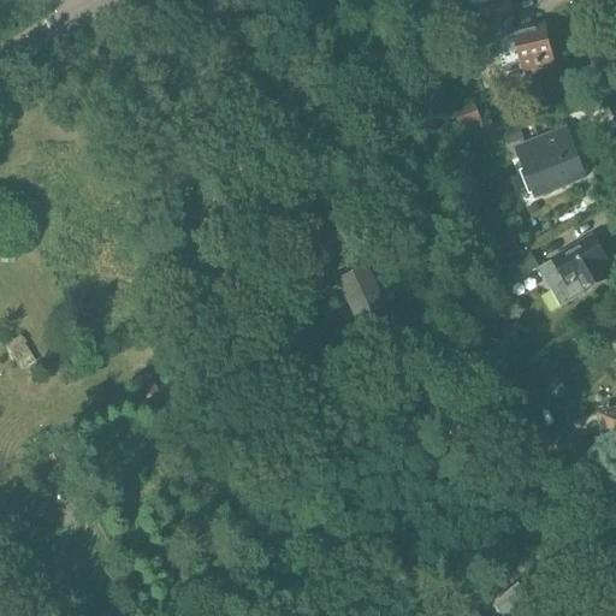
[(509,3),(477,11),(480,28),(483,28),(490,58),(498,55),(504,80),(522,75),(521,71),(554,64),(545,29),(511,36),(509,22),(514,21),(509,3)]
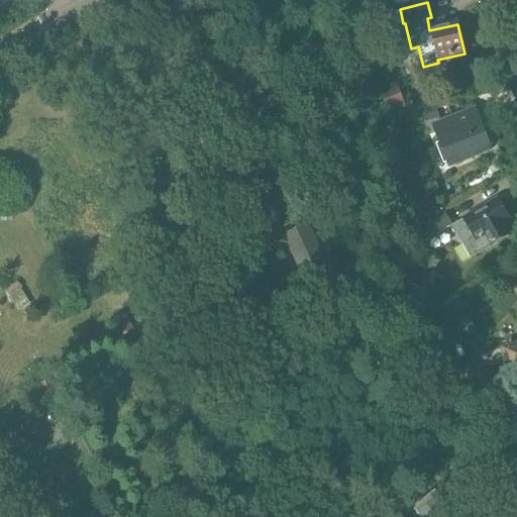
[(406,106),(400,90),(378,98),(382,110),(388,108),(389,113),(406,106)]
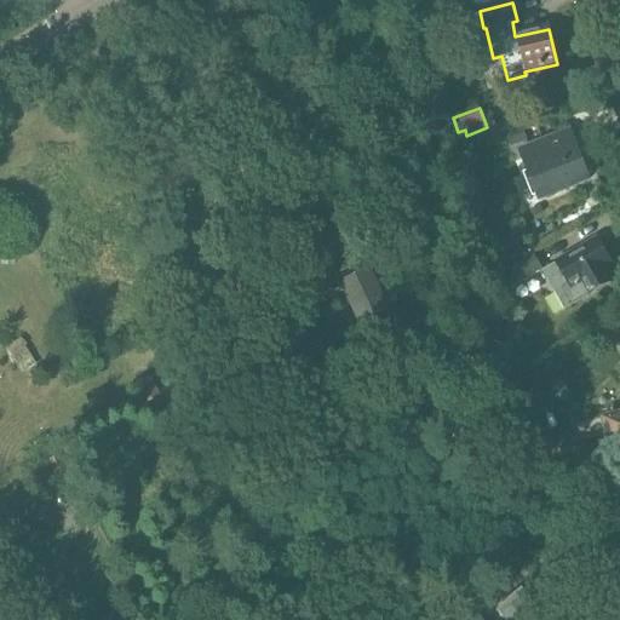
[(524,133),(509,139),(511,148),(528,142),(524,133)]
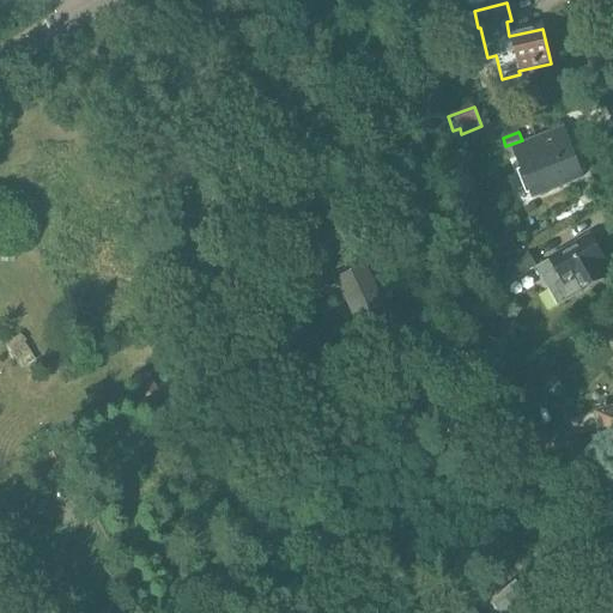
[(538,139),(514,150),(533,198),(582,177),(571,150),(560,155),(552,134),(547,135),(538,139)]
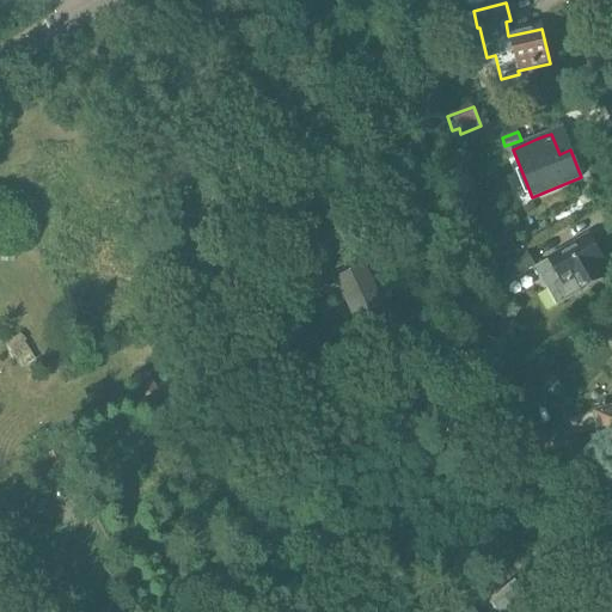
[(557,306),(603,280),(594,267),(604,261),(589,236),(537,267),(525,248),(516,252),(519,257),(488,275),(495,288),(501,285),(502,287),(534,268),(557,306)]
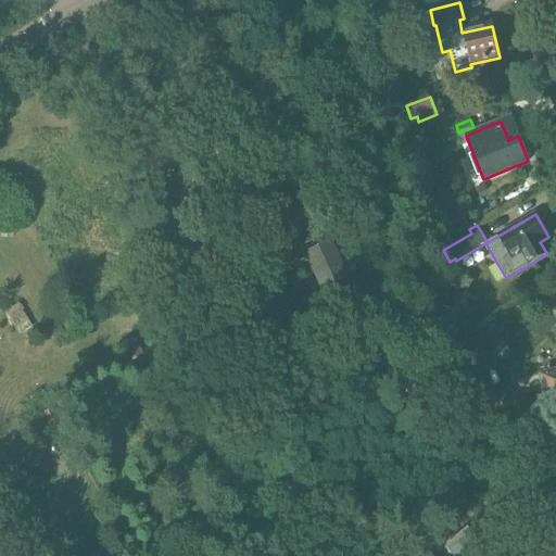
[(346,285),(327,243),(303,254),(323,295),(346,285)]
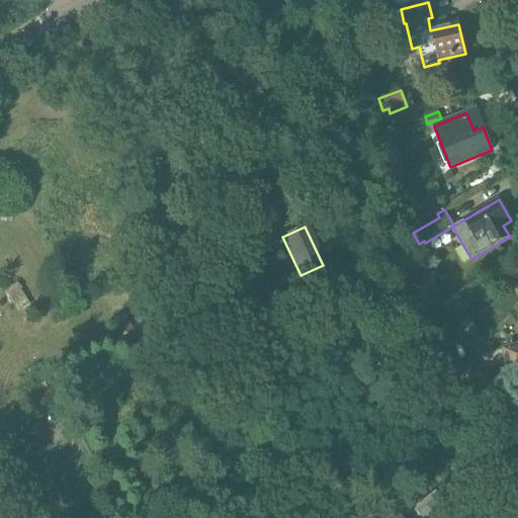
[(341,322),(328,328),(334,340),(347,334),(341,322)]
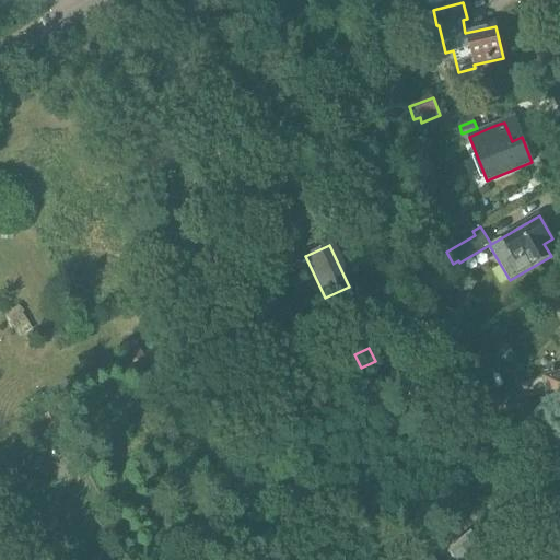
[(549,393),(552,404),(559,400),(559,374),(546,378),(546,380),(523,385),(526,399),(549,393)]
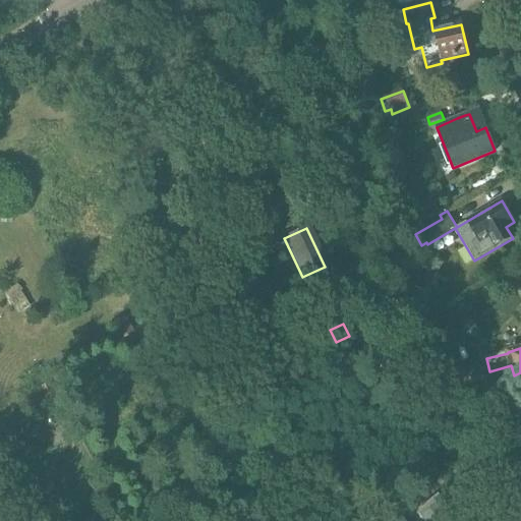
[(40,387),(47,401),(56,396),(48,383),(40,387)]
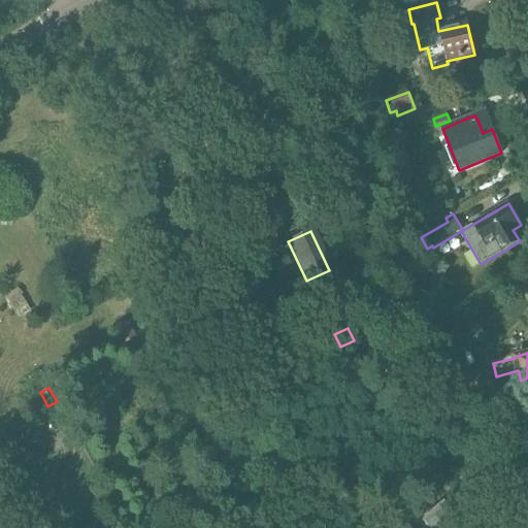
[(19,474),(0,485),(0,488),(3,494),(23,482),(19,474)]
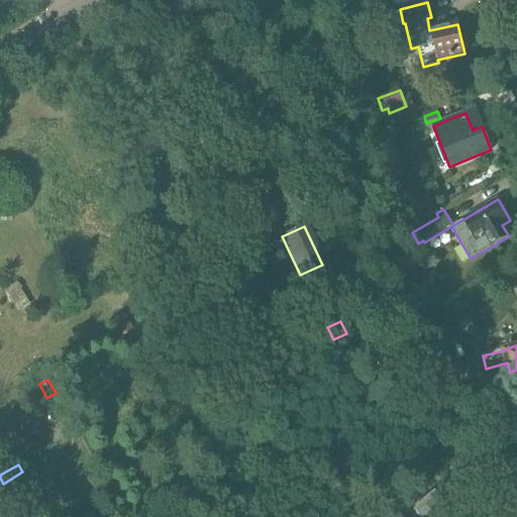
[(460,516),(437,487),(412,507),(419,516),(460,516)]
